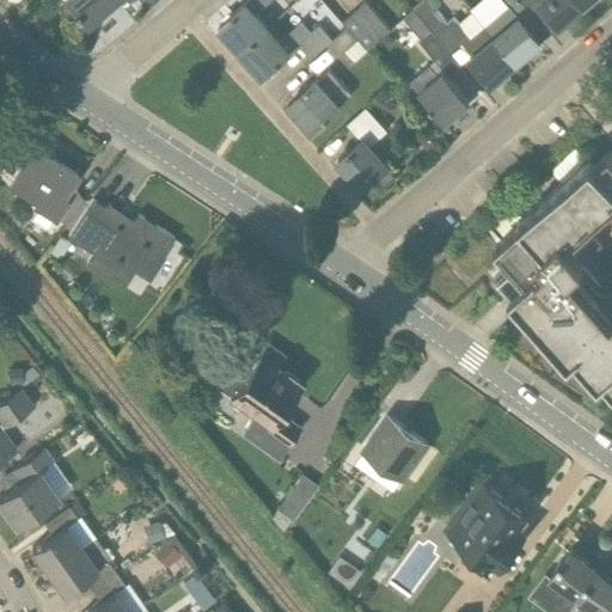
[(67,0),(66,2),(87,26),(117,0),(67,0)]
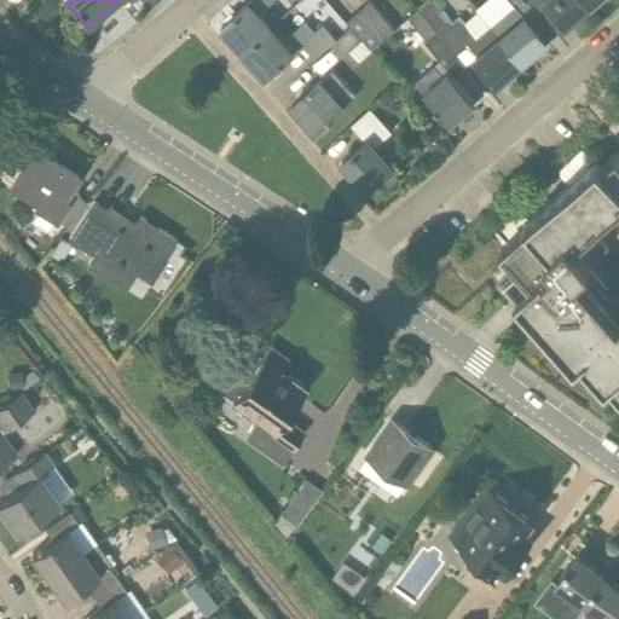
[(272,27),(260,12),(273,0),(252,0),(250,1),(249,1),(221,27),(244,52),(272,27)]
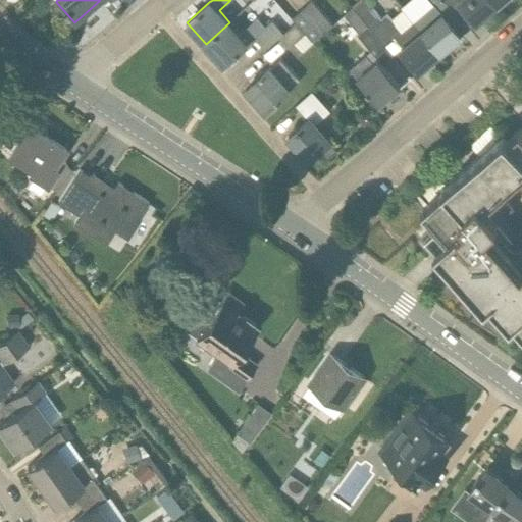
[(362,0),(353,8),(385,47),(395,39),(403,48),(401,50),(419,71),(440,53),(415,23),(403,9),(390,19),(386,15),(381,19),(364,0),(362,0)]
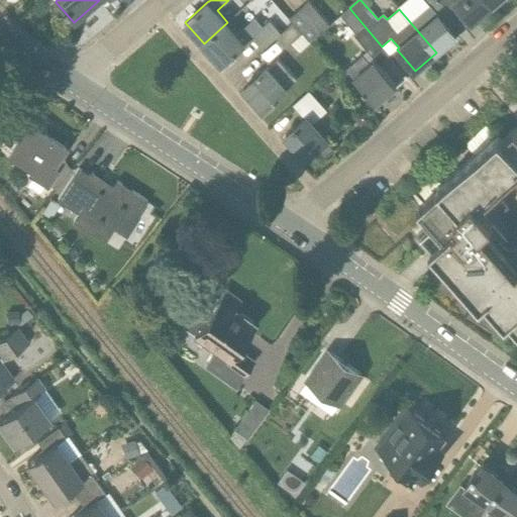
[(440,0),(426,0),(431,6),(411,23),(436,53),(456,35),(456,34),(464,27),(440,0)]
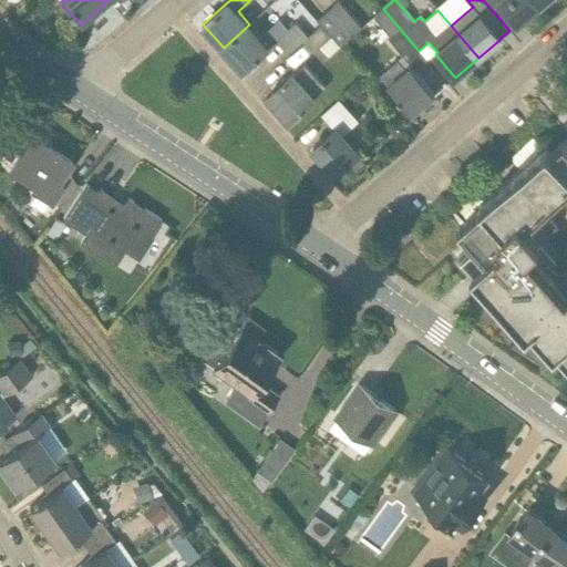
[(483,0),(509,30),(517,23),(518,24),(542,4),(536,0),(483,0)]
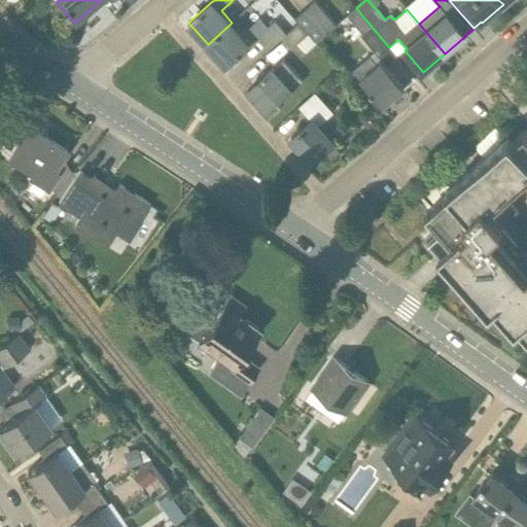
[(336,25),(314,1),(294,19),(309,34),(316,42),(336,25)]
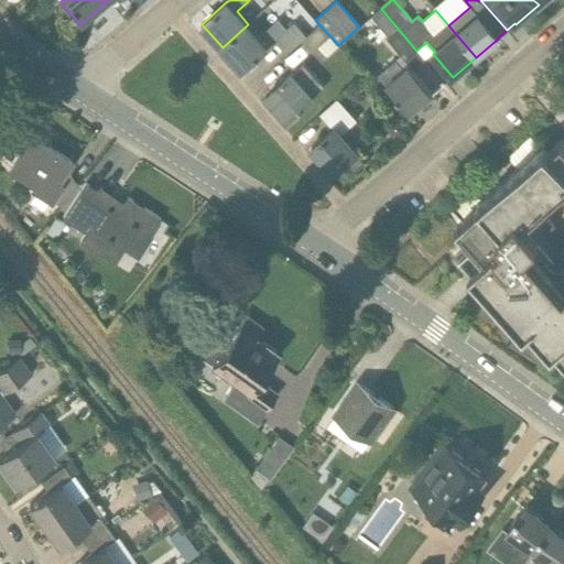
[(387,39),(405,61),(382,79),(397,97),(396,98),(410,114),(433,94),(410,65),(421,56),(416,51),(381,9),(371,17),(389,36),(387,39)]
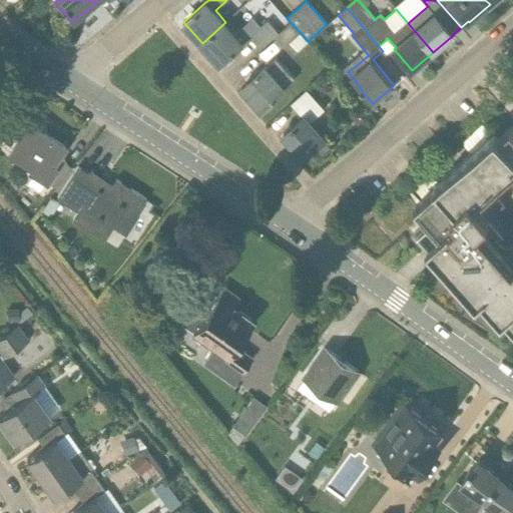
[(274,36),(279,33),(268,20),(261,26),(252,18),(235,33),(225,22),(202,43),(220,64),(250,38),(261,49),(275,37),(274,36)]
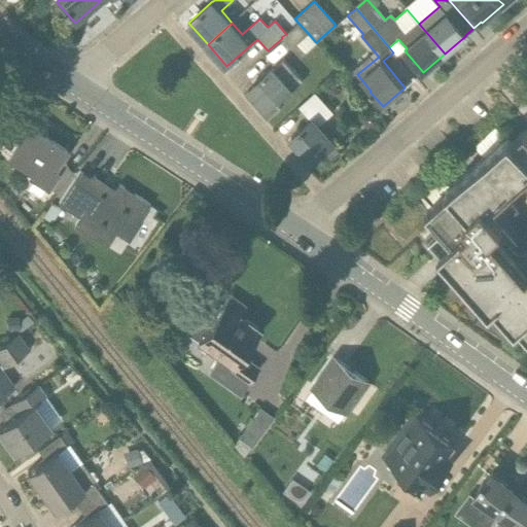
[(309,34),(299,23),(286,34),(281,37),(282,38),(291,48),(309,34)]
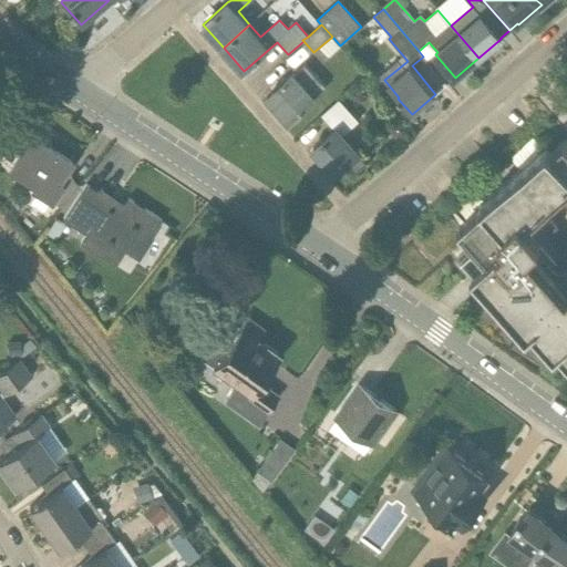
[(267,98),(289,122),(316,99),(315,96),(326,86),(309,68),(298,78),(294,73),(267,98)]
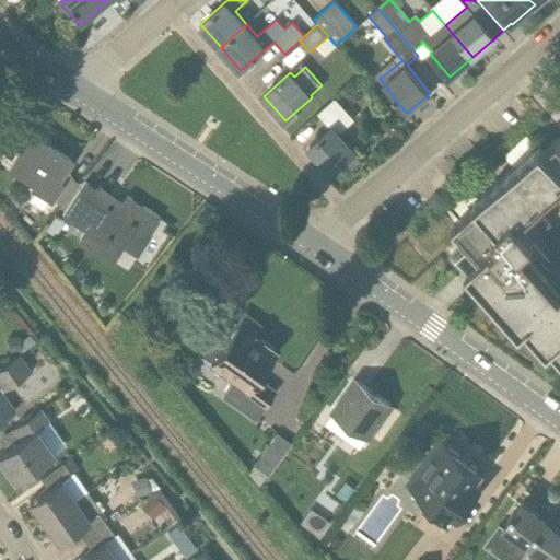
[(350,173),(363,161),(338,132),(353,119),(335,98),(317,114),(330,128),(310,147),(333,172),(341,163),(350,173)]
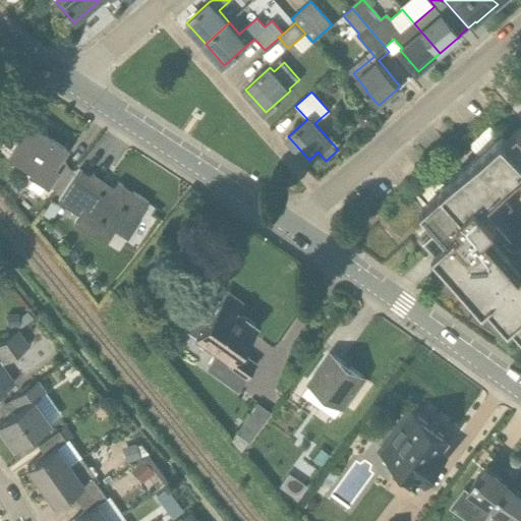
[(14,159),(31,170),(27,175),(33,178),(56,191),(72,171),(58,163),(67,150),(35,128),(14,159)]
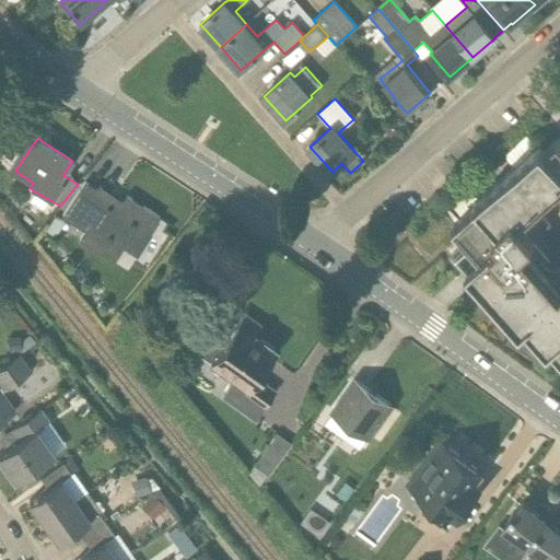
[(559,249),(550,259),(534,240),(551,223),(544,214),(559,199),(559,140),(558,138),(546,149),(541,144),(476,202),(478,203),(453,225),(464,237),(481,257),(467,269),(520,329),(508,340),(538,359),(551,348),(559,358),(559,249)]
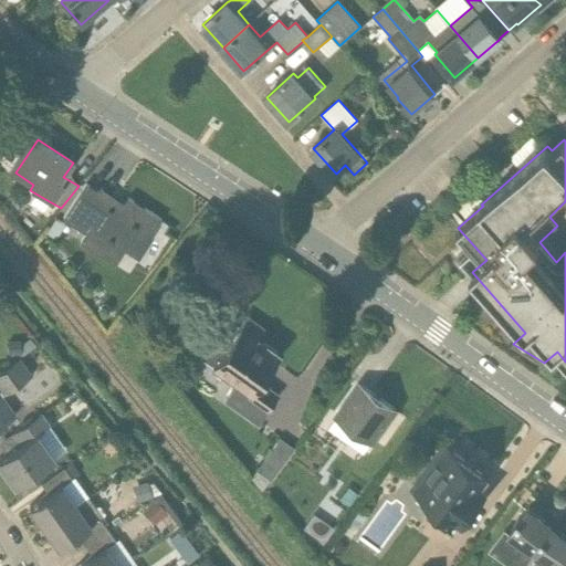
[(80,242),(115,265),(139,228),(149,234),(159,219),(128,198),(123,206),(101,191),(102,190),(101,189),(98,194),(85,185),(63,219),(85,233),(80,242)]
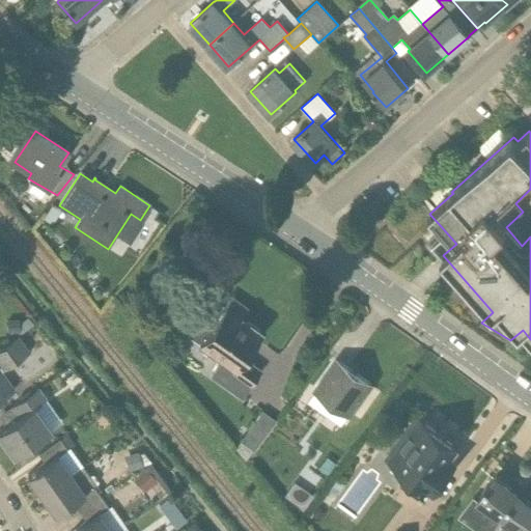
[(53,205),(44,219),(52,224),(61,211),(53,205)]
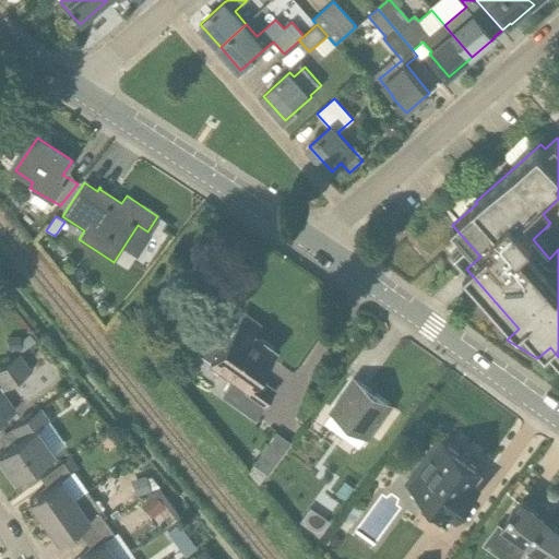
[(256,378),(275,349),(253,333),(259,325),(242,313),(225,339),(215,331),(200,353),(235,378),(223,394),(254,417),(273,391),(256,378)]
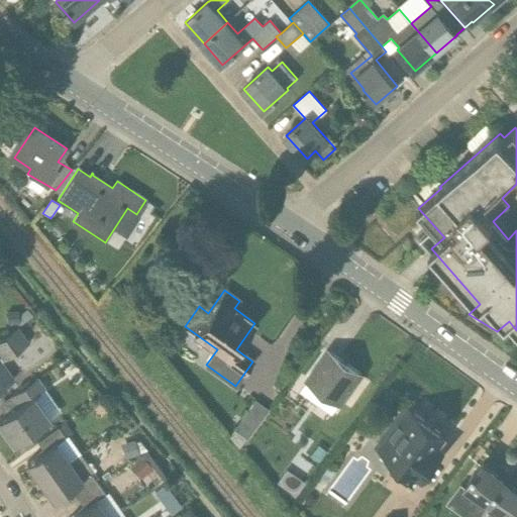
[(7,310),(6,323),(19,323),(19,310),(7,310)]
